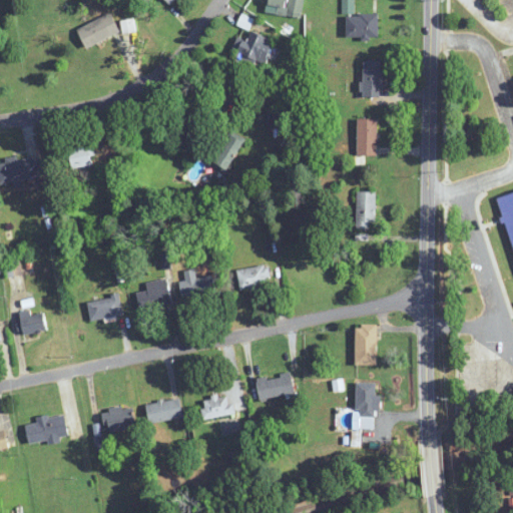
[(303,0),(269,0),(269,13),(303,15),(303,0)]
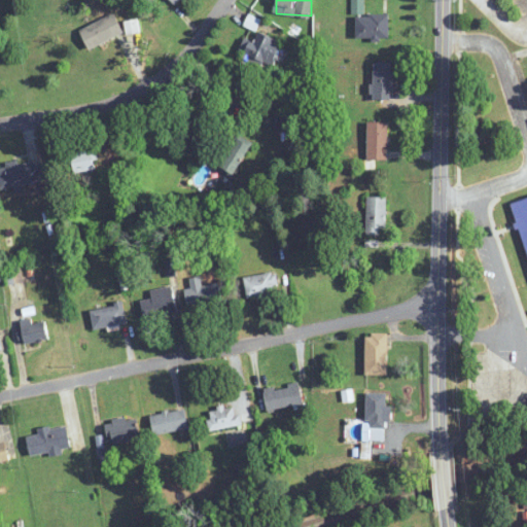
[(89,49),(124,33),(114,13),(79,30),(89,49)]
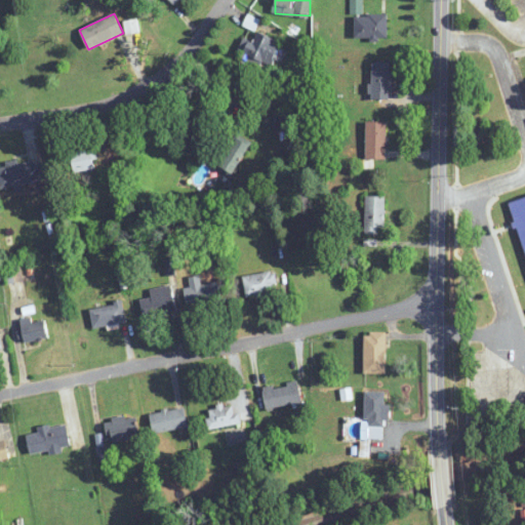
[(355,14),(355,38),(388,38),(388,14),(355,14)]
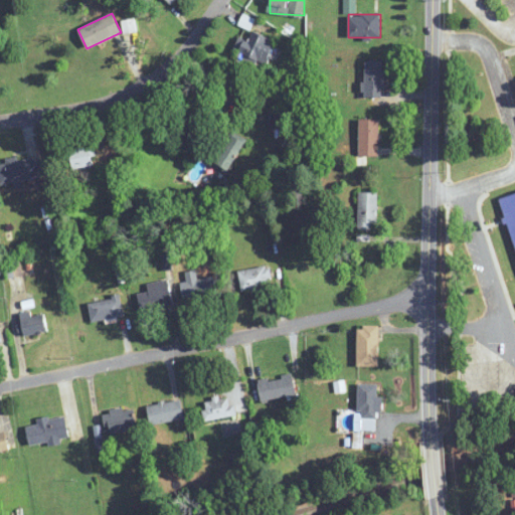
[(242,39),(237,58),(269,65),(275,39),(250,33),(248,41),(242,39)]
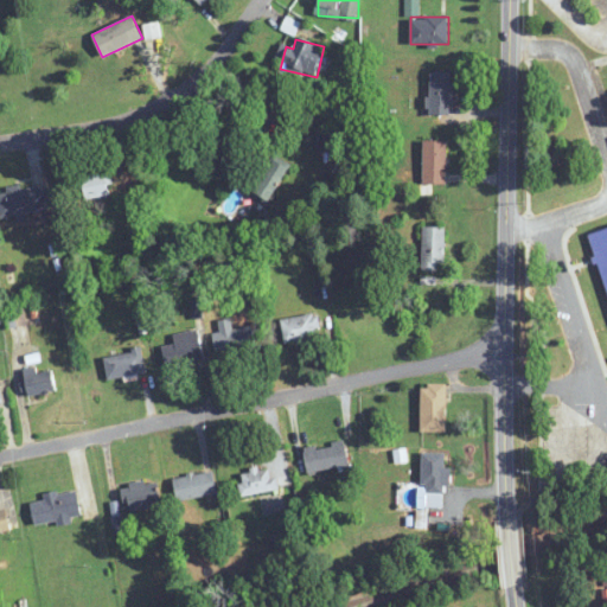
[(452,114),(452,71),(429,71),(429,114),(452,114)]
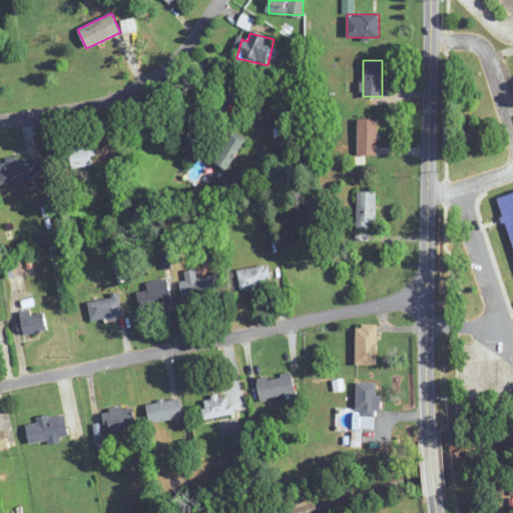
[(358,155),(377,155),(377,118),(358,118),(358,155)]
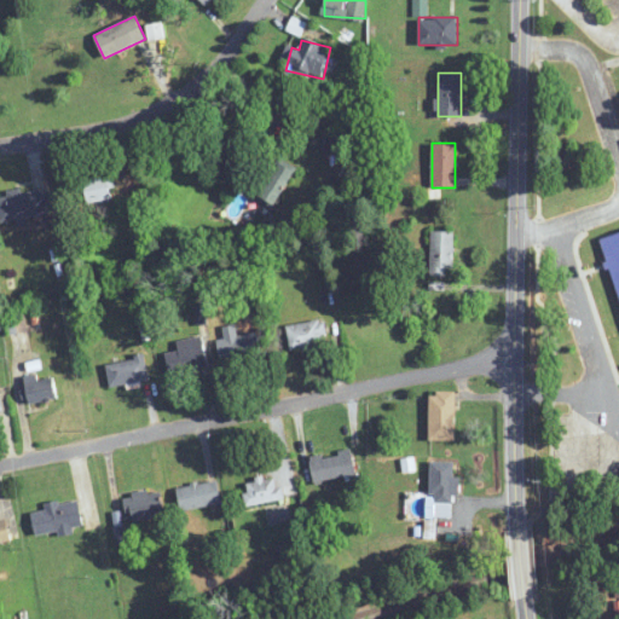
[(275,207),(294,171),(279,162),(259,200),(275,207)]
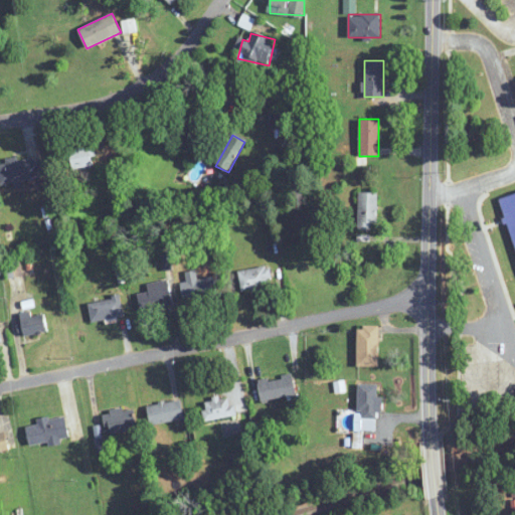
[(68,152),(73,170),(97,163),(92,145),(68,152)]
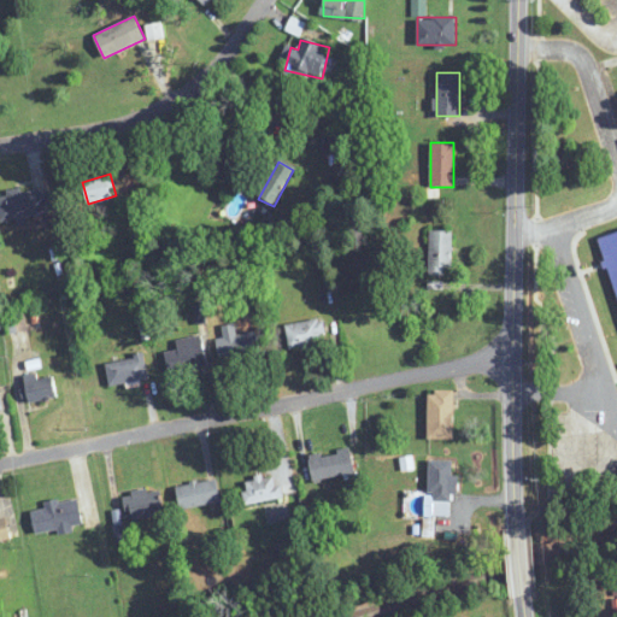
[(0,219),(53,211),(48,186),(6,193),(6,195),(0,197),(0,219)]
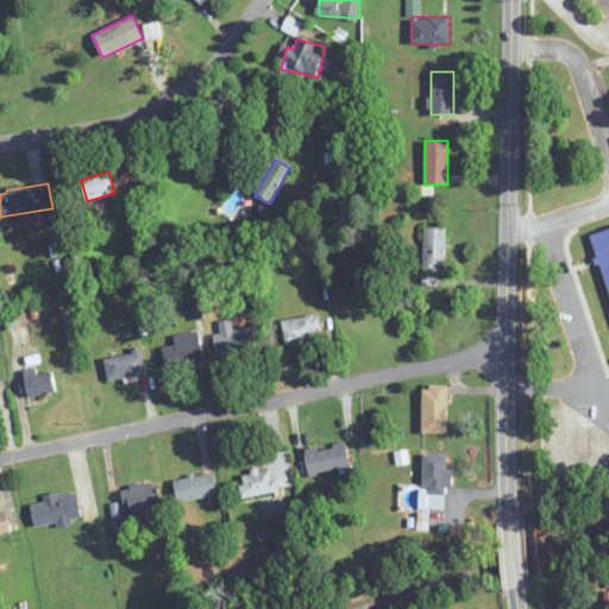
[(424,227),(424,271),(446,271),(446,227),(424,227)]
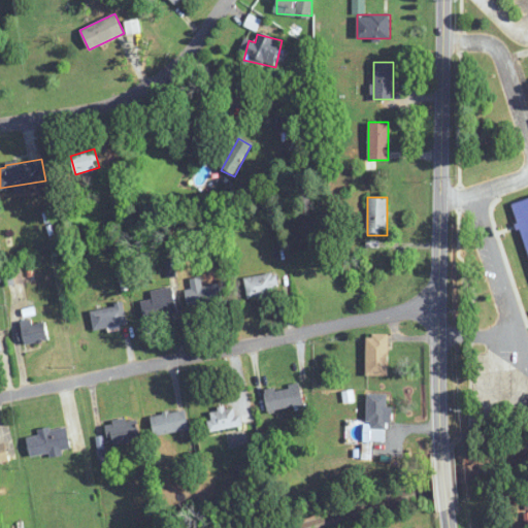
[(277,297),(275,274),(245,276),(246,299),(277,297)]
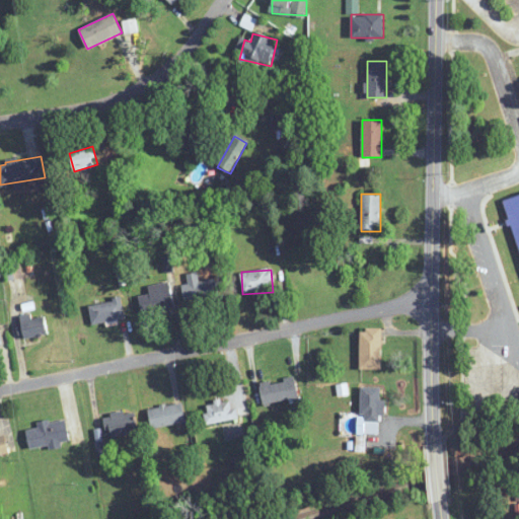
[(182,286),(186,304),(219,298),(215,278),(199,281),(198,273),(187,275),(189,284),(182,286)]
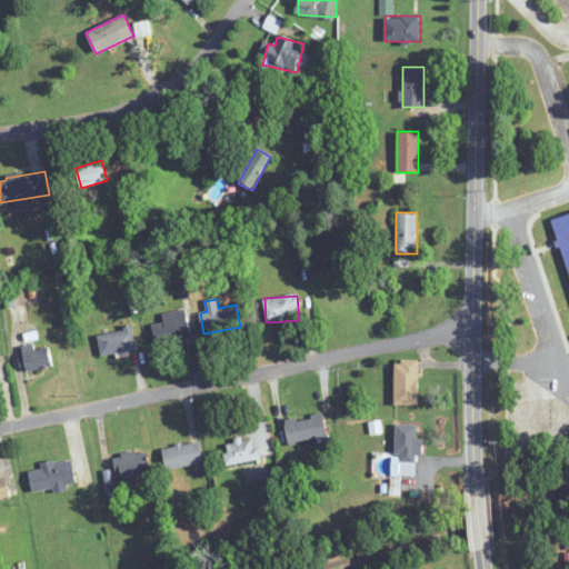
[(157,345),(192,338),(186,309),(162,313),(165,322),(152,325),(157,345)]
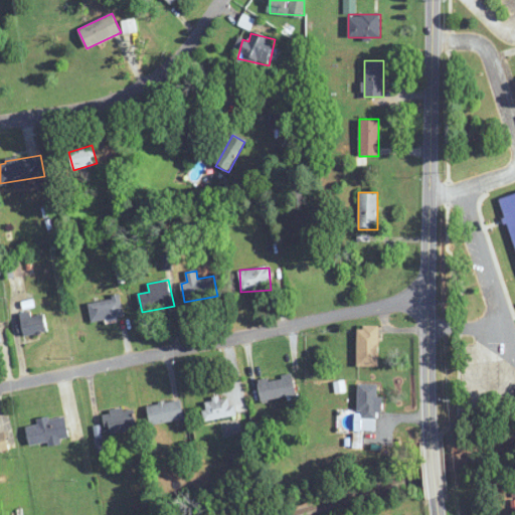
[(92,321),(123,317),(121,298),(90,302),(92,321)]
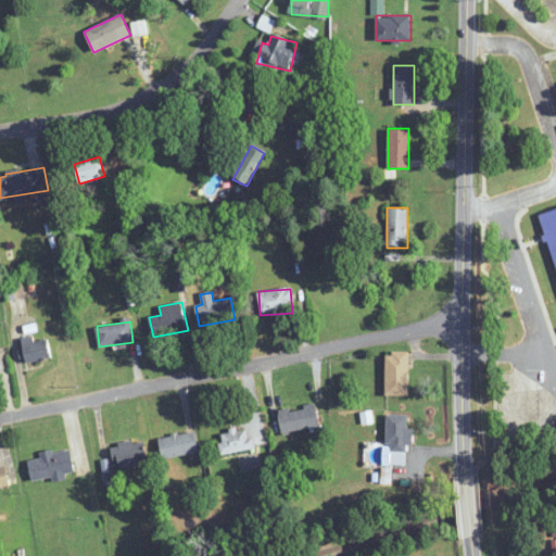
[(50,362),(50,339),(23,339),(23,362),(50,362)]
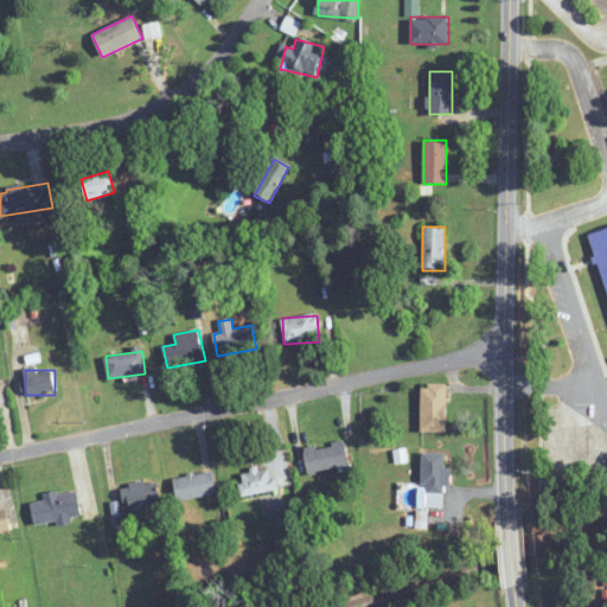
[(446,432),(446,384),(422,384),(422,432),(446,432)]
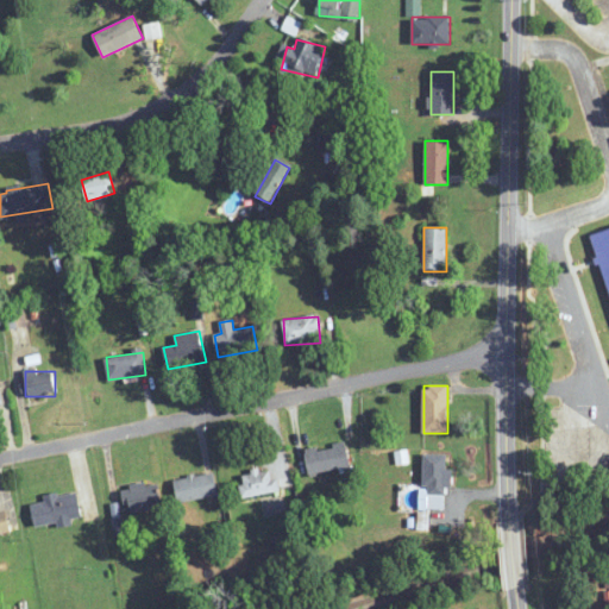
[(306,449),(308,472),(349,469),(346,445),(306,449)]
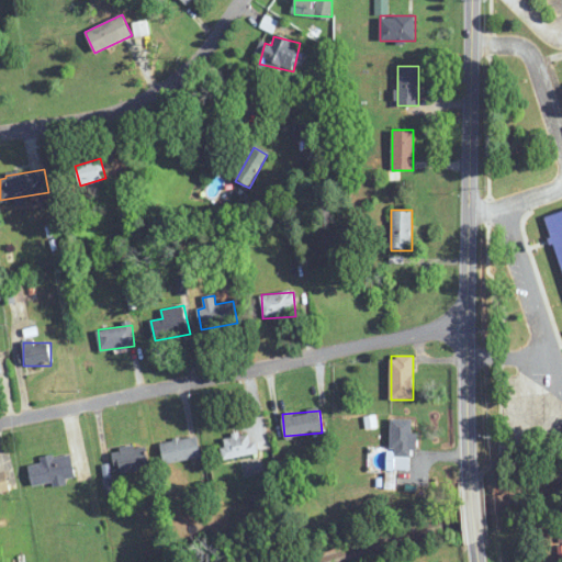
[(392,469),(413,469),(413,419),(392,418),(392,469)]
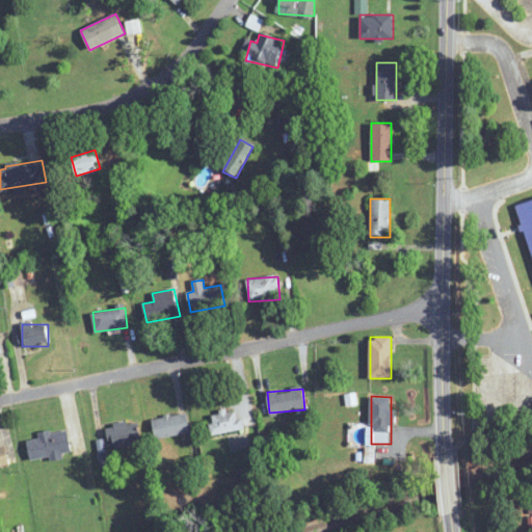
[(239,409),(209,415),(213,435),(243,429),(239,409)]
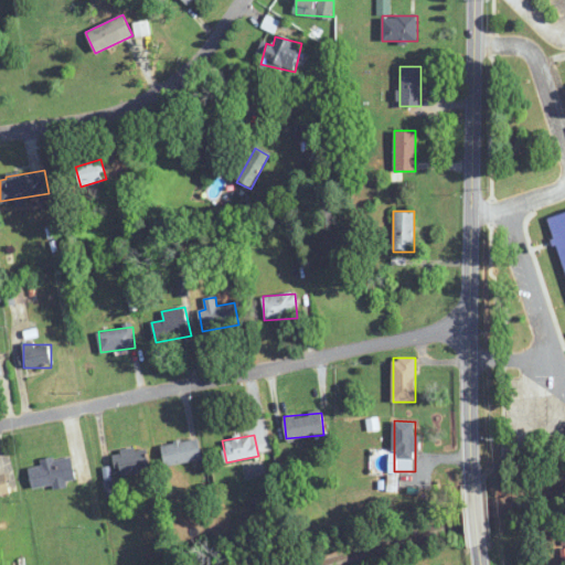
[(202,460),(198,438),(161,446),(166,467),(202,460)]
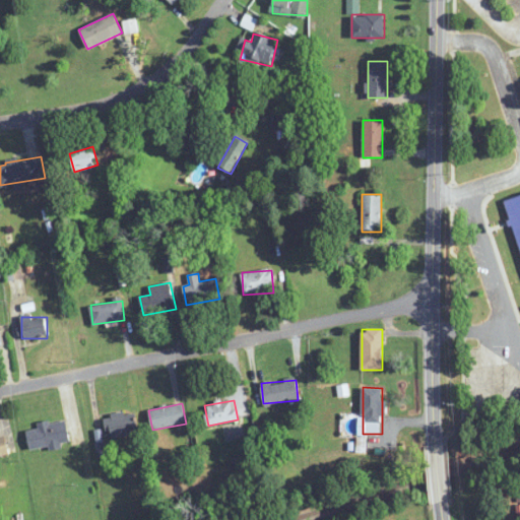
[(128,408),(103,424),(114,442),(139,428),(128,408)]
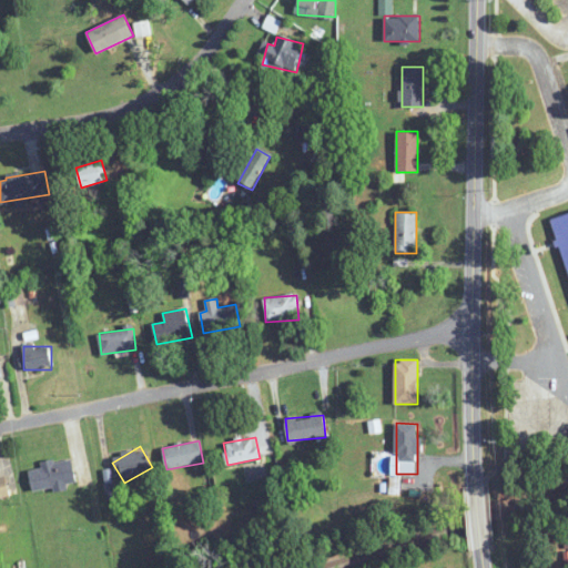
[(32,490),(75,485),(73,459),(40,463),(41,468),(30,469),(32,490)]
